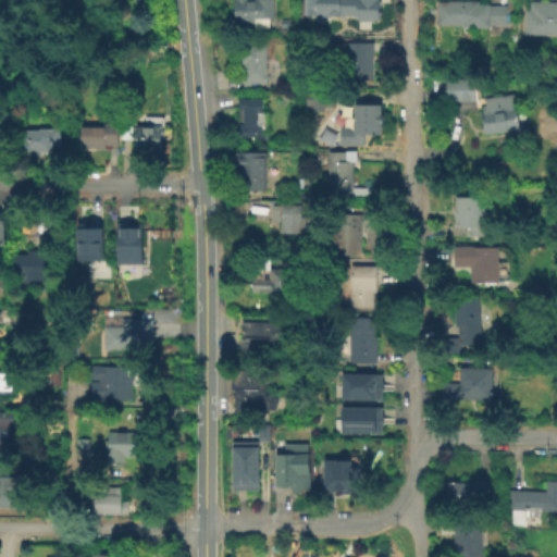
[(251,28),(251,20),(231,20),(231,0),(271,0),(271,16),(267,16),(267,28),(251,28)]
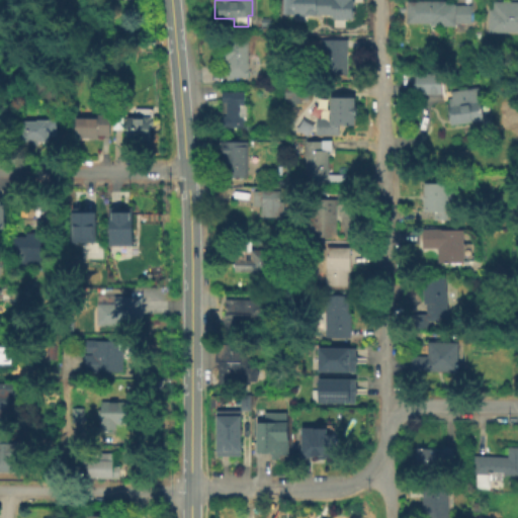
[(280,0),(280,14),(314,14),(314,0),(280,0)]
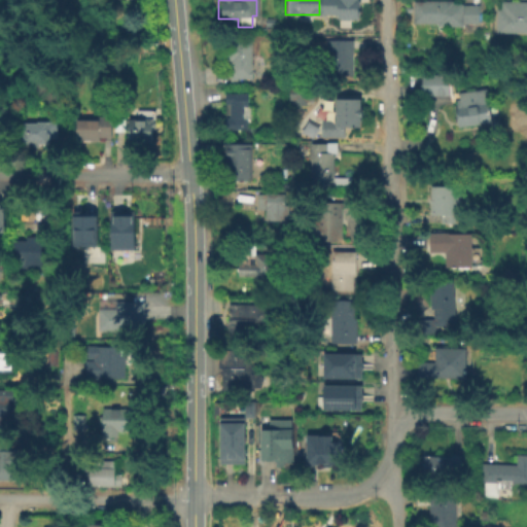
[(320,0),(320,13),(336,14),(336,19),(356,19),(356,0),(320,0)]
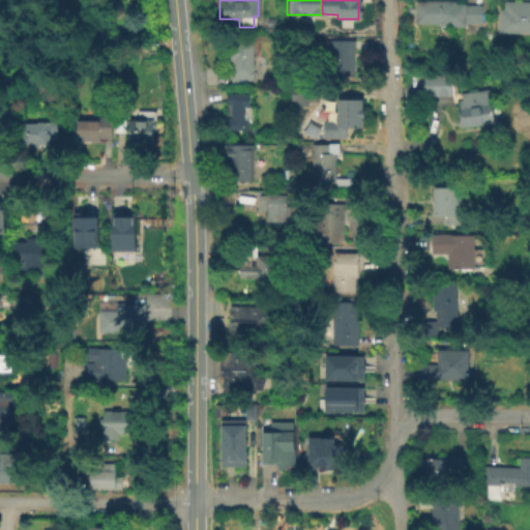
[(438,0),(438,23),(414,22),(414,0),(438,0)]
